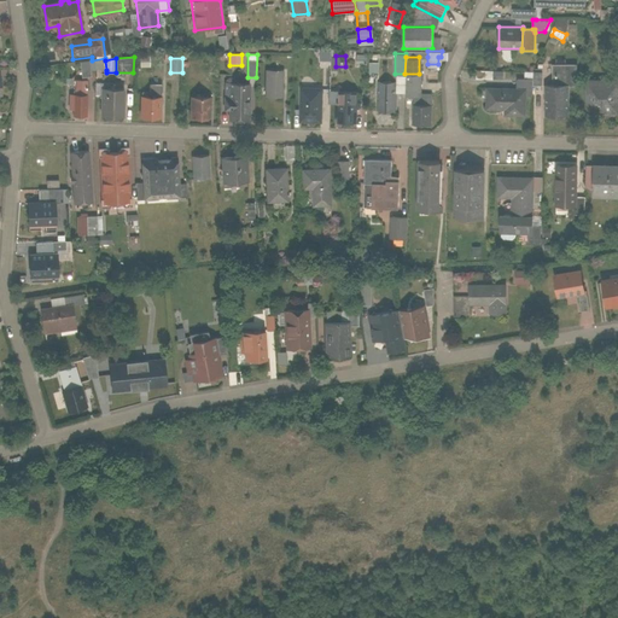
[(95,71),(106,70),(105,60),(94,62),(95,71)]
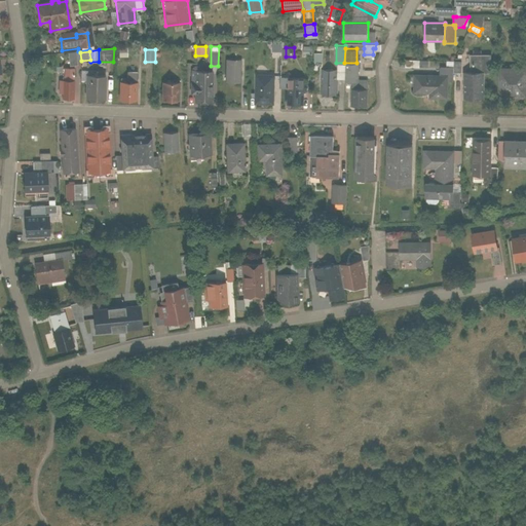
[(77,61),(81,61),(80,52),(69,53),(70,67),(77,66),(77,61)]
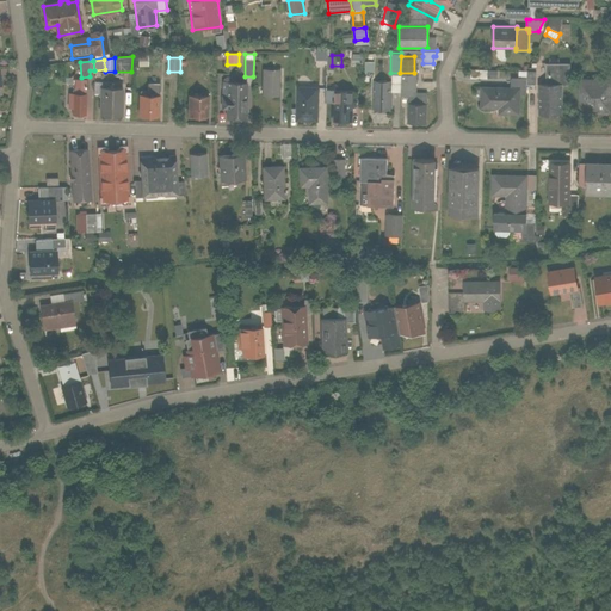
[(136,72),(146,72),(146,61),(136,61),(136,72)]
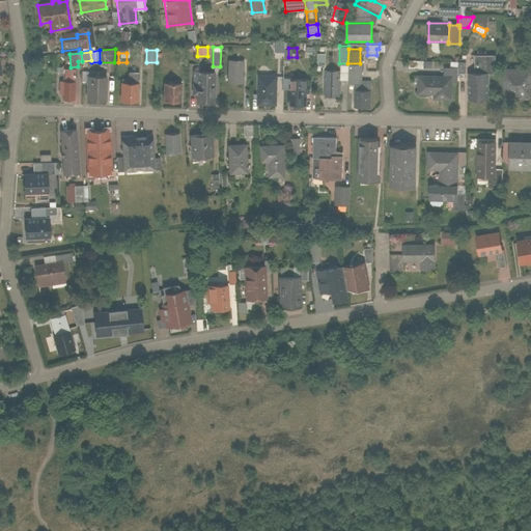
[(487,74),(496,74),(496,56),(475,56),(475,74),(487,74)]
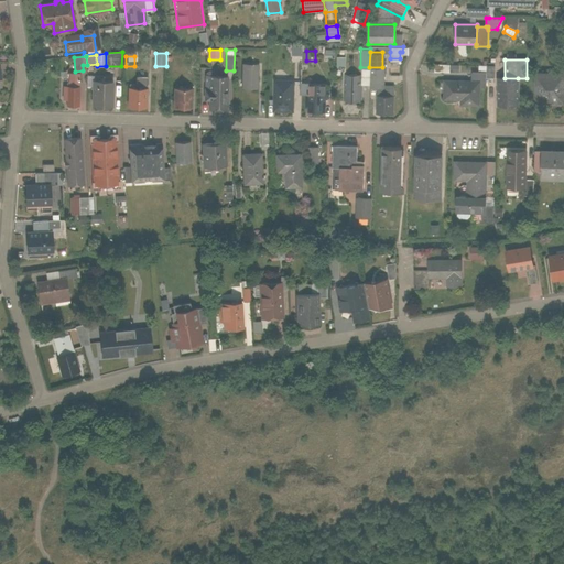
[(243,64),(242,89),(259,89),(259,65),(243,64)]
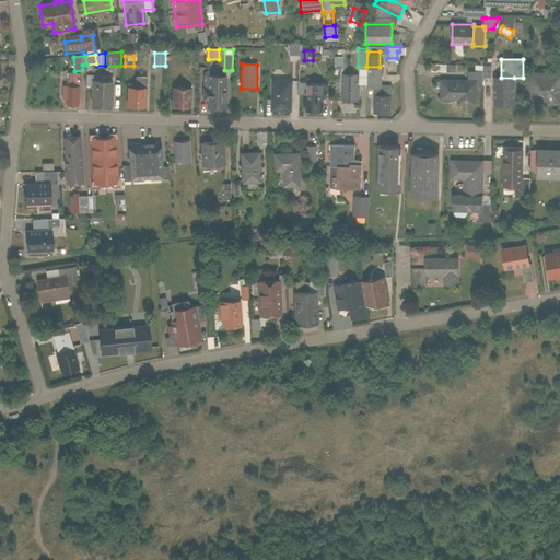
[(381,84),(382,67),(380,67),(366,67),(366,76),(366,83),(366,84),(374,84),(381,84)]
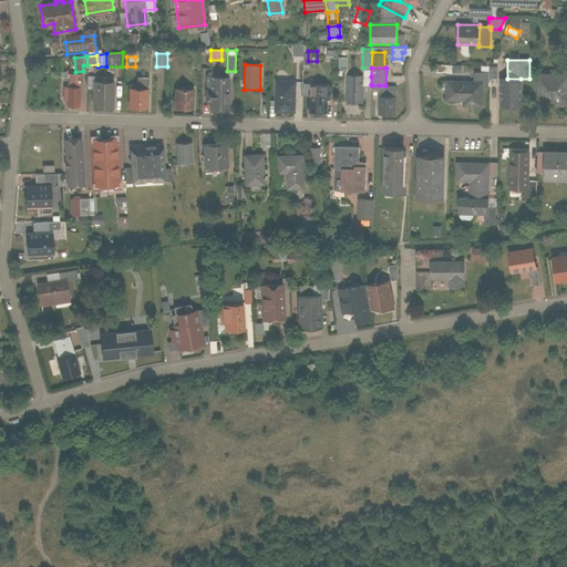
[(473,82),(481,82),(481,89),(490,89),(490,79),(490,73),(482,73),(473,72),(473,82)]
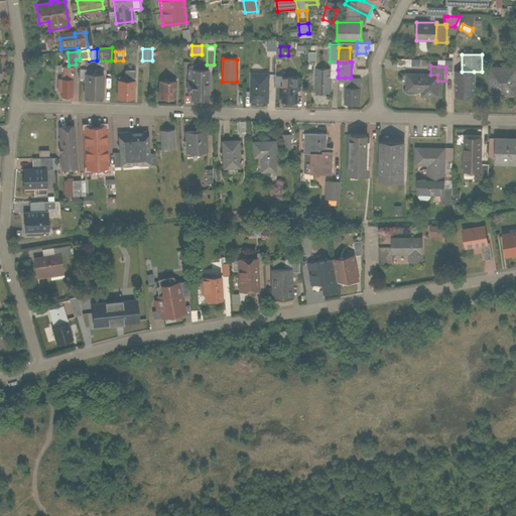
[(63,80),(73,80),(73,68),(65,68),(63,80)]
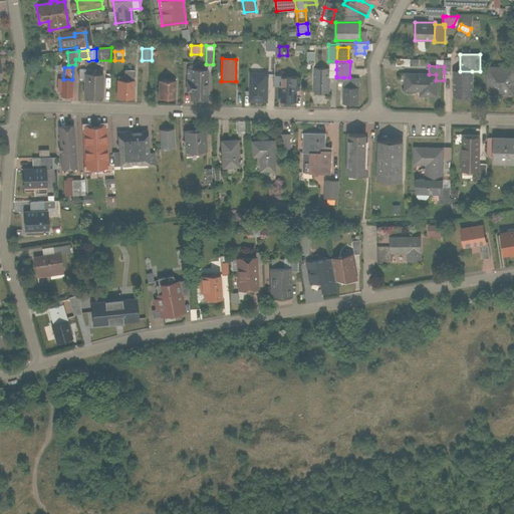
[(513,93),(513,67),(488,67),(488,93),(513,93)]
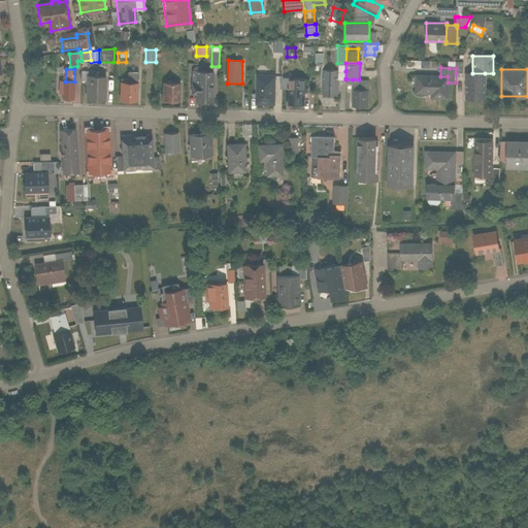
[(337,77),(337,70),(324,70),(324,93),(337,94),(337,77)]
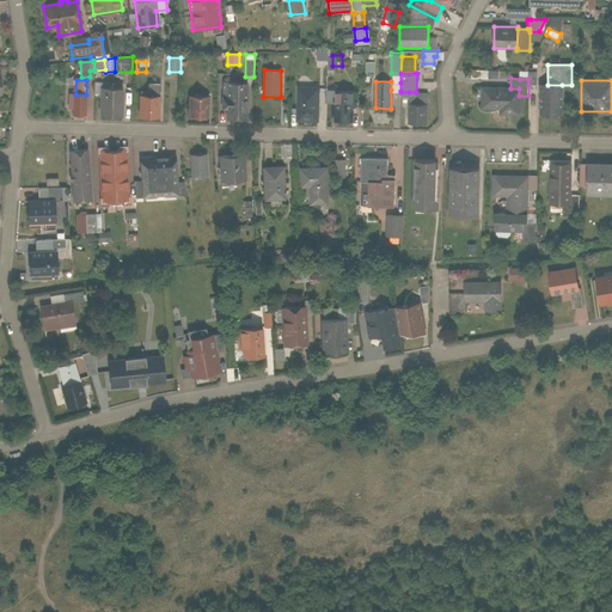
[(227,118),(244,118),(244,109),(246,109),(246,99),(244,99),(245,84),(224,83),(224,108),(228,109),(227,118)]
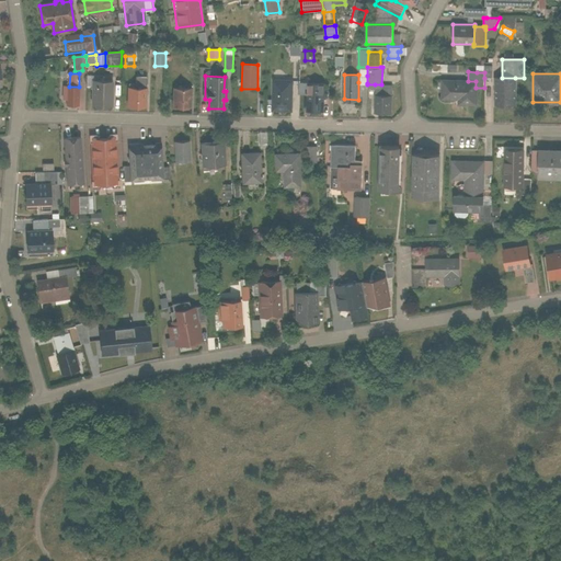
[(135,88),(146,88),(147,77),(136,77),(135,88)]
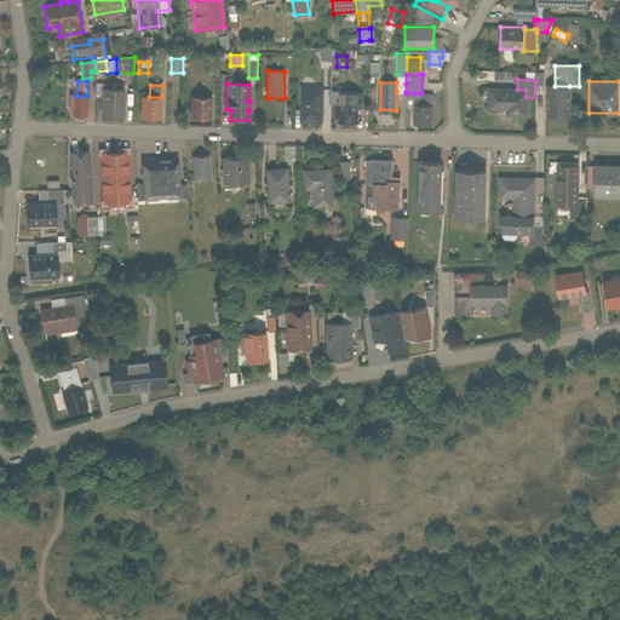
[(546,86),(547,118),(569,118),(569,86),(555,86),(546,86)]
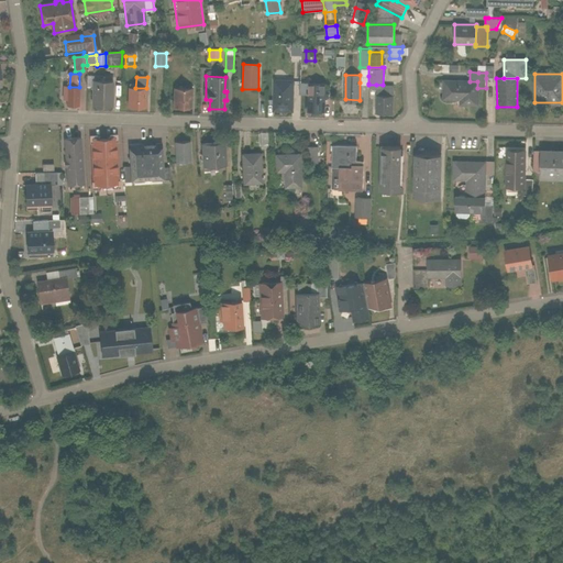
[(294,80),(273,79),(273,112),(294,112),(294,80)]
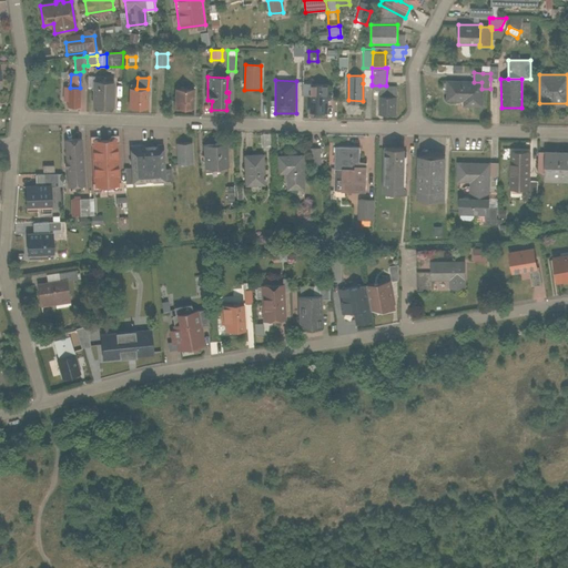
[(94,105),(112,105),(112,89),(115,89),(115,82),(94,81),(94,105)]
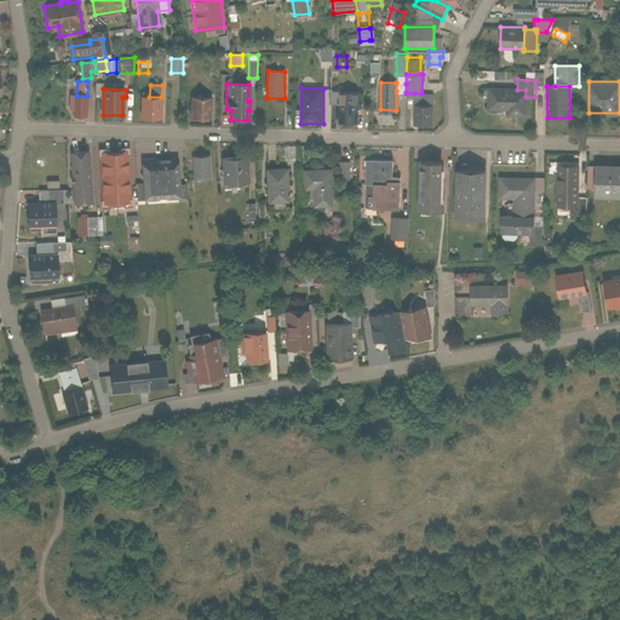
[(487,89),(487,107),(504,108),(504,114),(526,114),(526,97),(526,90),(517,90),(487,89)]
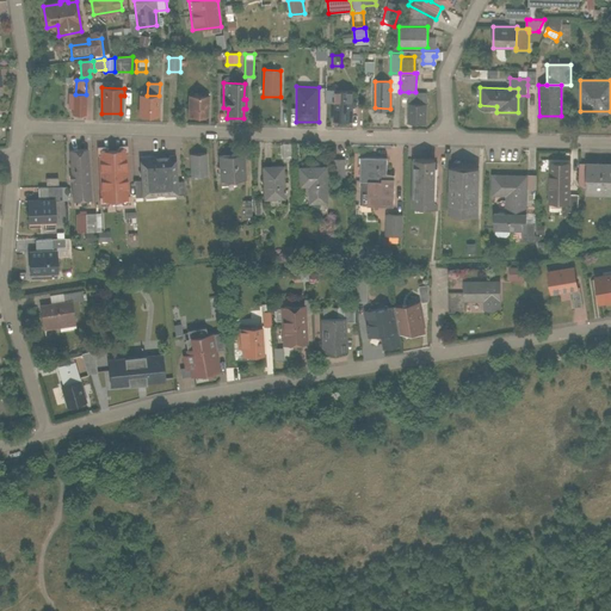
[(355,90),(327,90),(327,103),(331,103),(331,117),(334,117),(334,122),(353,122),(353,106),(358,107),(358,99),(355,99),(355,90)]
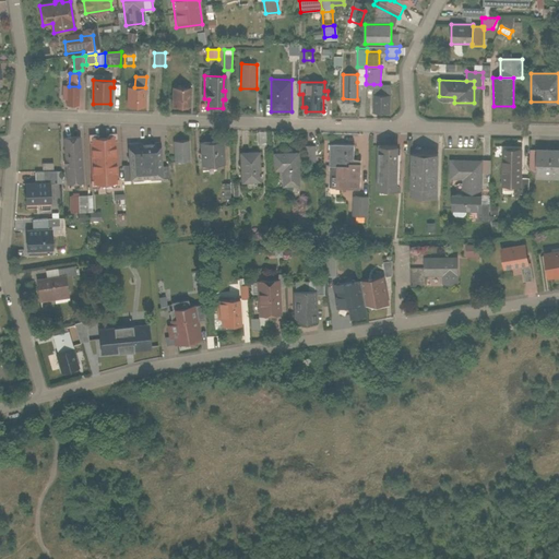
[(373,95),(390,95),(390,84),(380,84),(373,84),(373,95)]
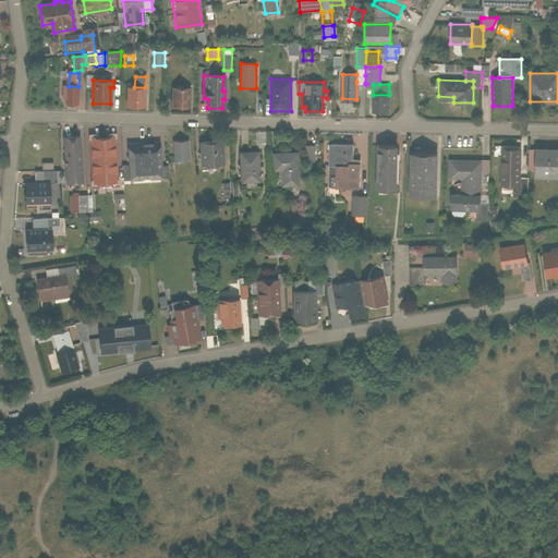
[(77,105),(79,86),(69,86),(63,86),(63,95),(69,95),(69,104),(77,105)]
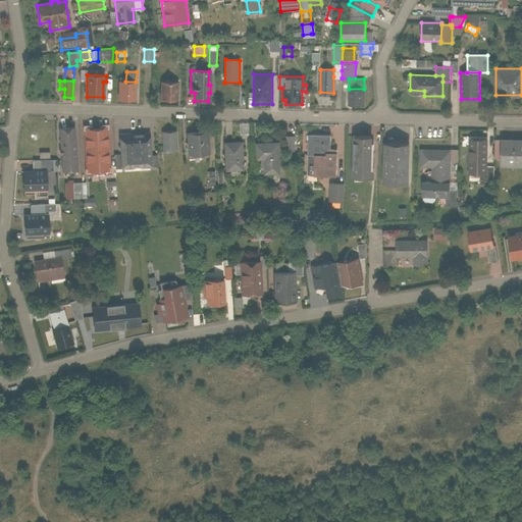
[(119,100),(136,100),(136,82),(125,82),(119,82),(119,100)]
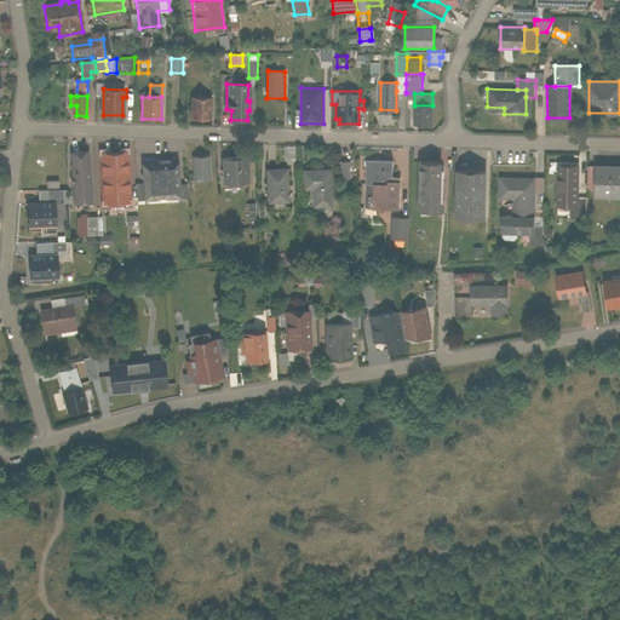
[(191,119),(211,119),(211,99),(191,99),(191,119)]
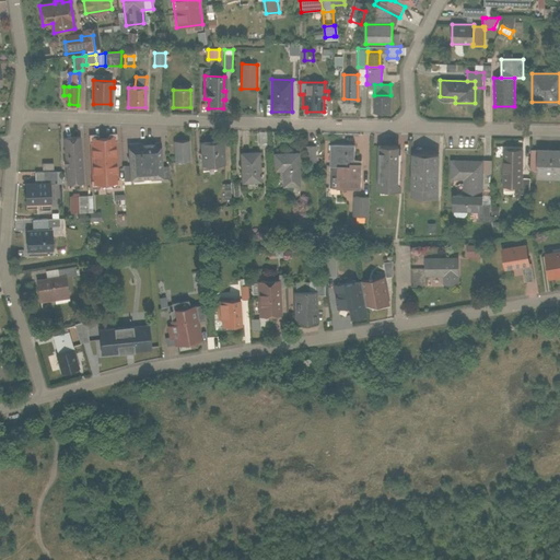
[(374,113),(391,113),(391,95),(374,95),(374,113)]
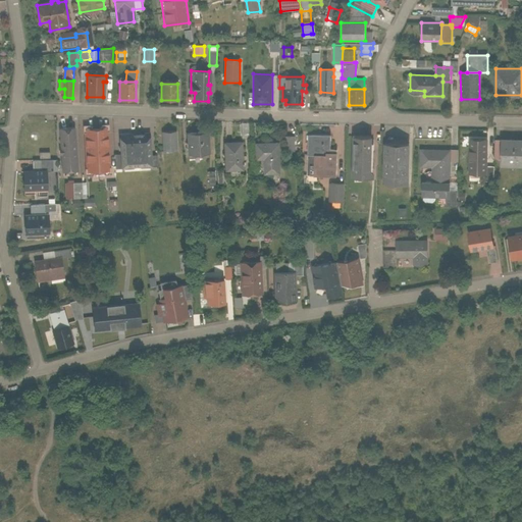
[(62,172),(77,171),(74,127),(59,128),(62,172)]
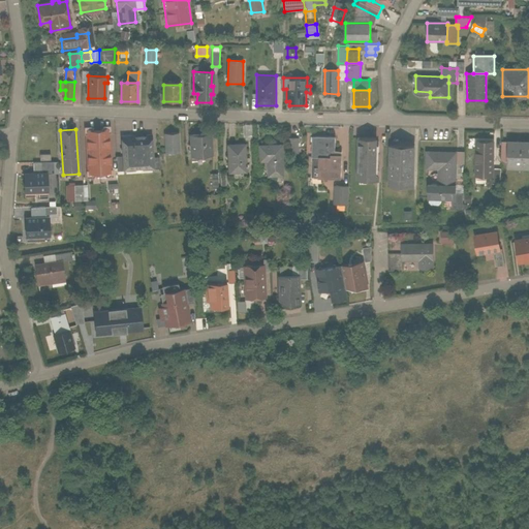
[(88,174),(112,174),(110,129),(86,130),(88,174)]
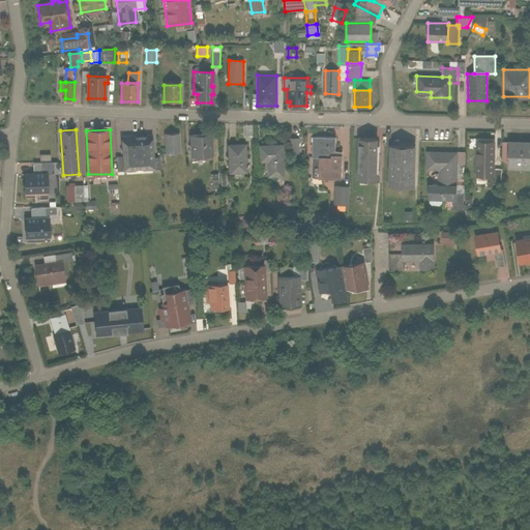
[(180,151),(180,134),(165,135),(166,152),(180,151)]
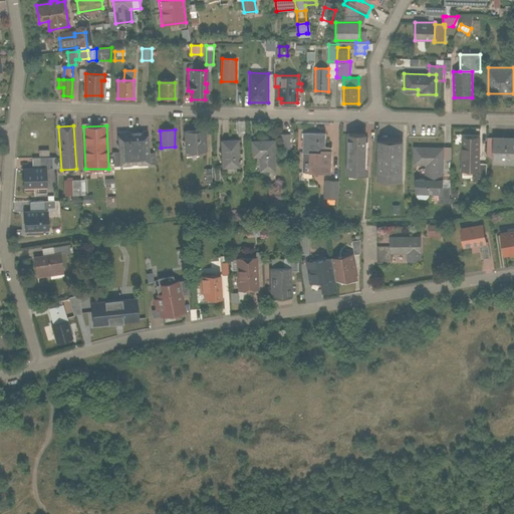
[(186,152),(207,151),(206,130),(185,132),(186,152)]
